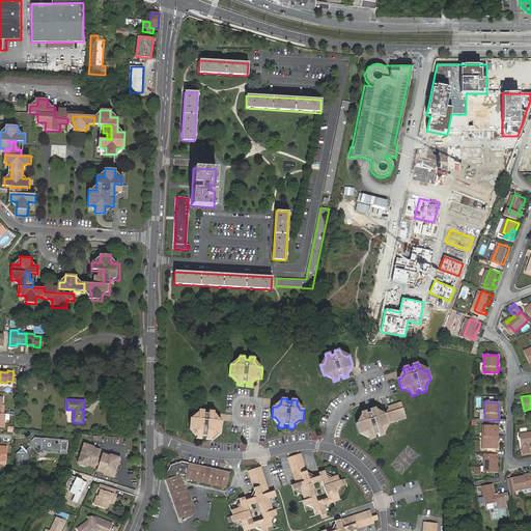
[(361,413),(361,416),(362,418),(359,423),(356,424),(360,435),(361,434),(363,434),(368,436),(369,439),(369,441),(374,439),(374,436),(378,435),(379,438),(385,436),(384,434),(383,431),(386,426),(389,425),(406,420),(400,403),(389,407),(391,413),(385,415),(384,415),(382,416),(376,413),(375,410),(375,409),(370,410),(371,413),(367,414),(366,412),(361,413)]
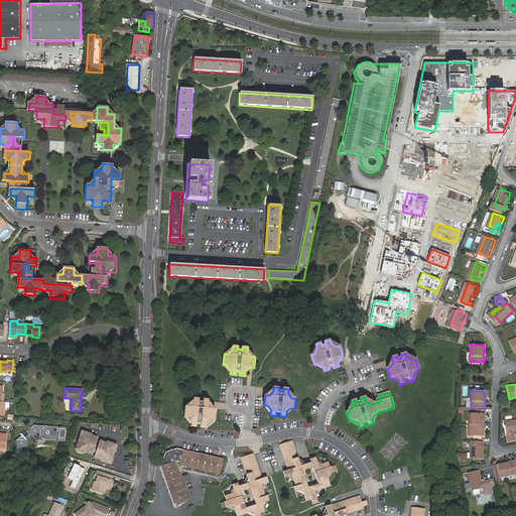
[(187,417),(191,421),(191,424),(190,426),(197,427),(197,423),(201,424),(201,427),(206,428),(206,425),(207,423),(209,420),(211,419),(213,419),(215,420),(216,409),(215,409),(213,409),(209,404),(209,402),(209,400),(204,399),(204,402),(199,402),(200,399),(194,398),(194,400),(194,402),(188,406),(186,406),(185,406),(184,416),(185,416),(187,417)]
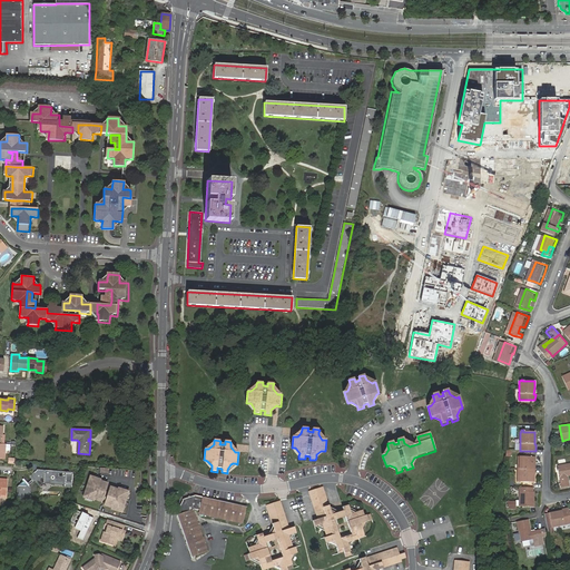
[(518,457),(518,469),(534,470),(534,463),(536,463),(536,457),(518,457)]
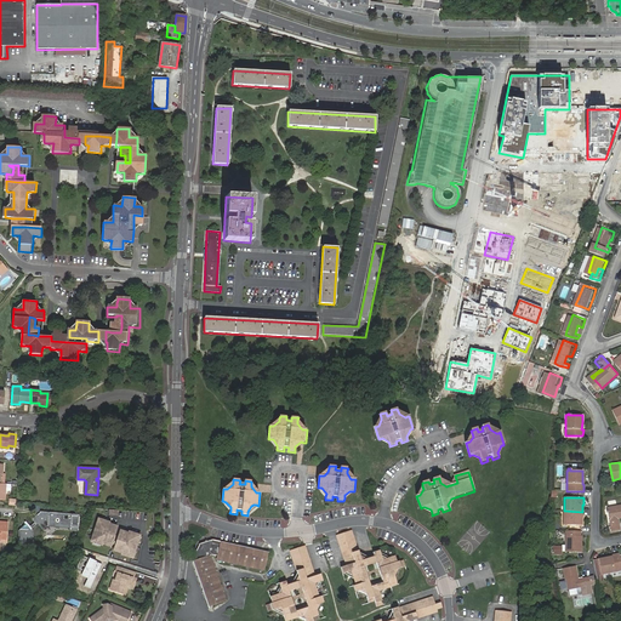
[(609,514),(620,512),(620,505),(608,507),(609,511),(608,511),(608,513),(609,513),(609,514)]
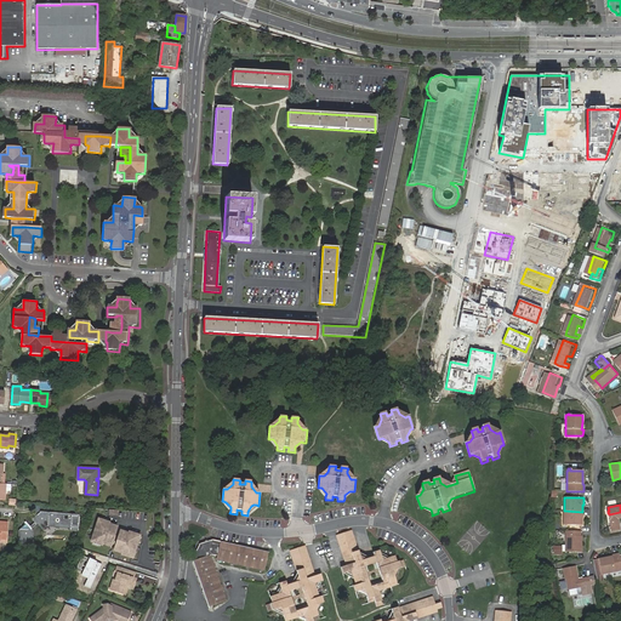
[(564,524),(582,524),(584,518),(581,518),(582,512),(564,511),(564,524)]
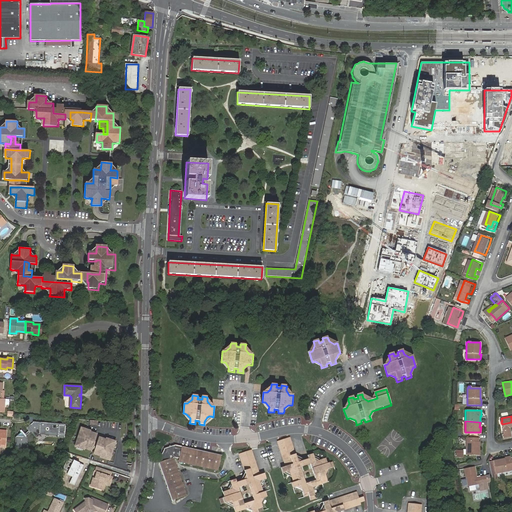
[(511,422),(502,425),(505,438),(511,437),(510,428),(511,427),(511,422)]
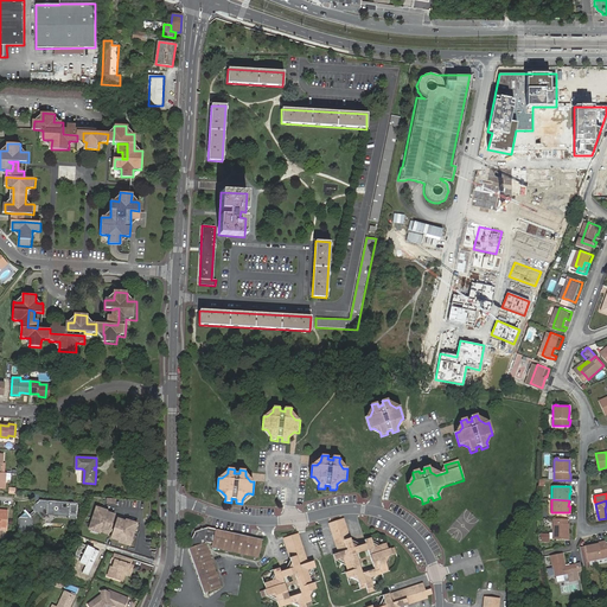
[(39,502),(32,508),(34,511),(31,515),(27,511),(20,517),(19,531),(31,532),(32,517),(38,512),(43,518),(48,513),(70,516),(70,517),(77,518),(78,505),(39,502)]
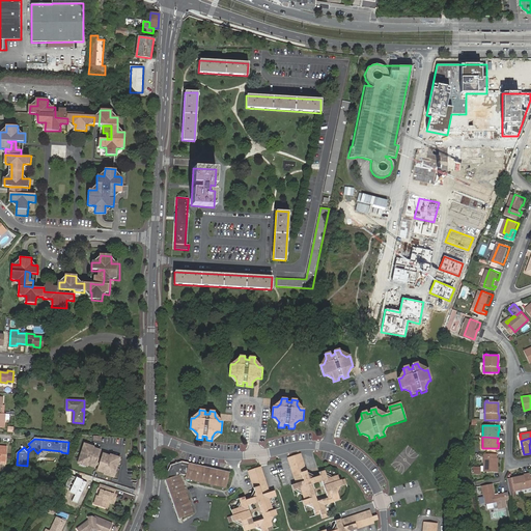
[(83,443),(77,464),(87,467),(87,465),(94,468),(100,450),(92,447),(93,446),(83,443)]
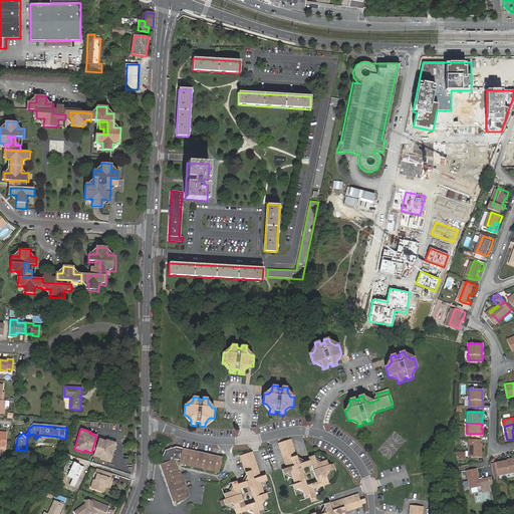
[(100,439),(95,456),(101,458),(101,459),(111,462),(117,443),(107,440),(107,441),(100,439)]
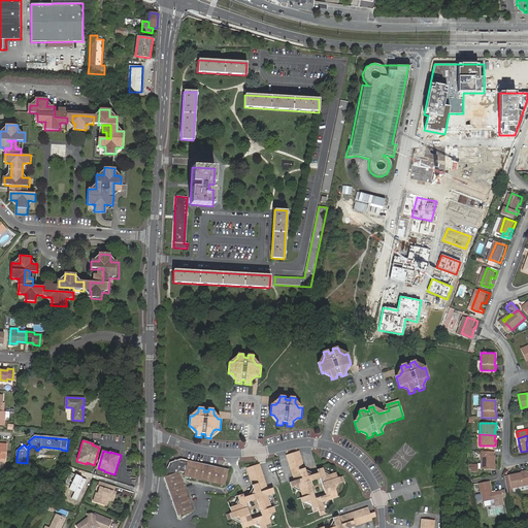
[(318,471),(306,475),(298,451),(286,455),(294,481),(289,482),(291,487),(292,487),(294,486),(300,490),(300,492),(302,496),(300,497),(302,502),(303,502),(304,501),(311,505),(312,507),(314,512),(319,510),(320,516),(325,514),(323,507),(323,505),(325,500),(327,500),(332,498),(337,496),(335,491),(334,488),(337,483),(339,482),(343,481),(342,475),(337,477),(335,471),(331,473),(329,474),(324,471),(323,469),(322,466),(317,468),(318,471)]
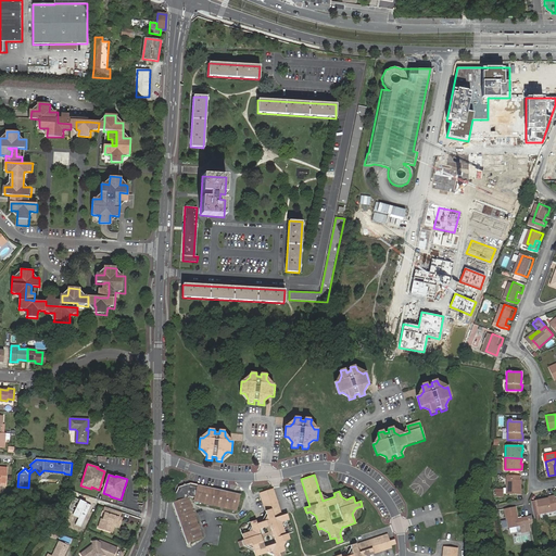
[(521,476),(507,476),(506,494),(521,494),(522,487),(520,487),(520,480),(521,476)]
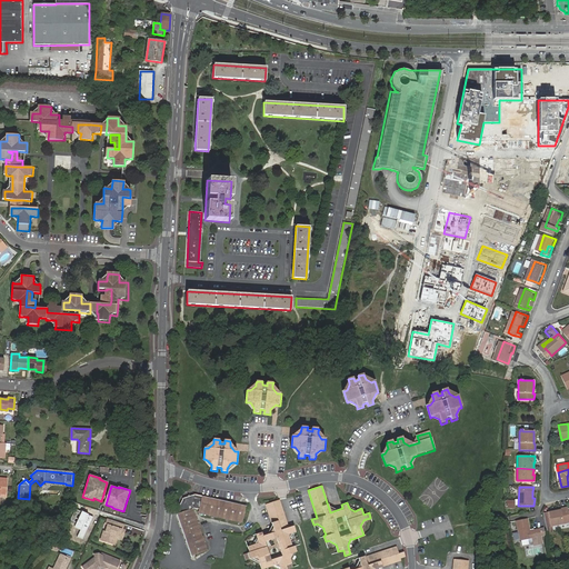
[(196,497),(242,509),(243,507),(197,495),(196,497)]
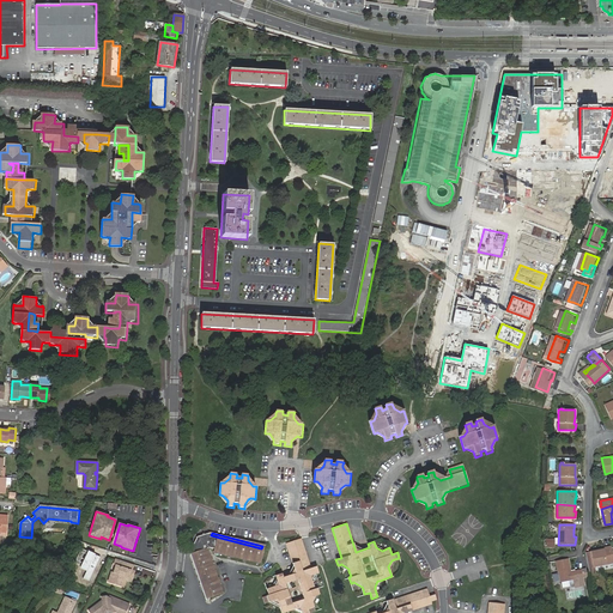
[(194,553),(208,548),(211,547),(216,548),(216,552),(258,563),(261,548),(211,535),(200,539),(194,552),(194,553)]
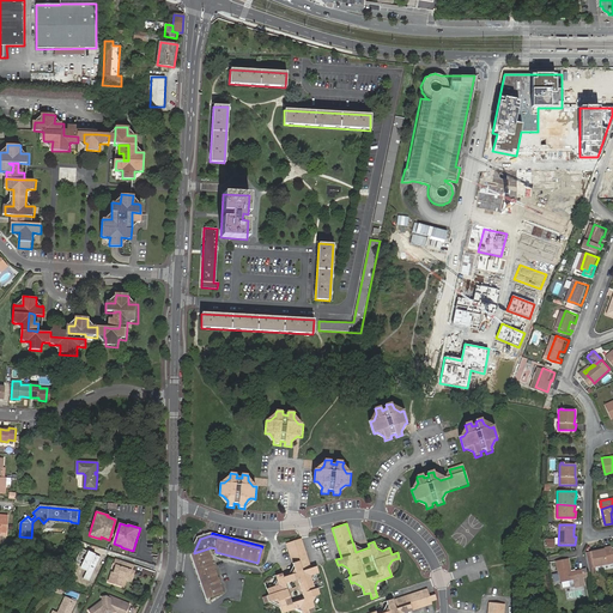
[(190,553),(194,552),(200,539),(199,536),(190,553)]
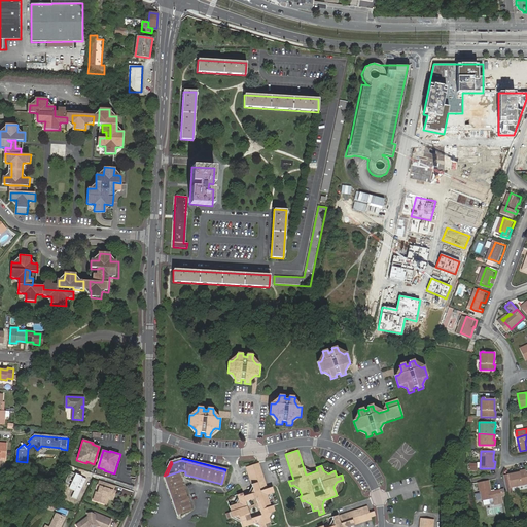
[(273,492),(271,487),(268,488),(258,463),(245,467),(251,484),(252,486),(254,493),(247,495),(243,496),(242,493),(237,495),(238,497),(238,499),(236,504),(234,505),(230,506),(231,512),(225,514),(227,519),(232,518),(234,517),(239,519),(240,522),(241,526),(243,526),(247,526),(252,524),(254,523),(259,526),(267,526),(271,526),(270,521),(269,518),(271,513),(273,512),(274,512),(272,505),(271,506),(269,501),(268,499),(270,493),(272,492),(273,492)]
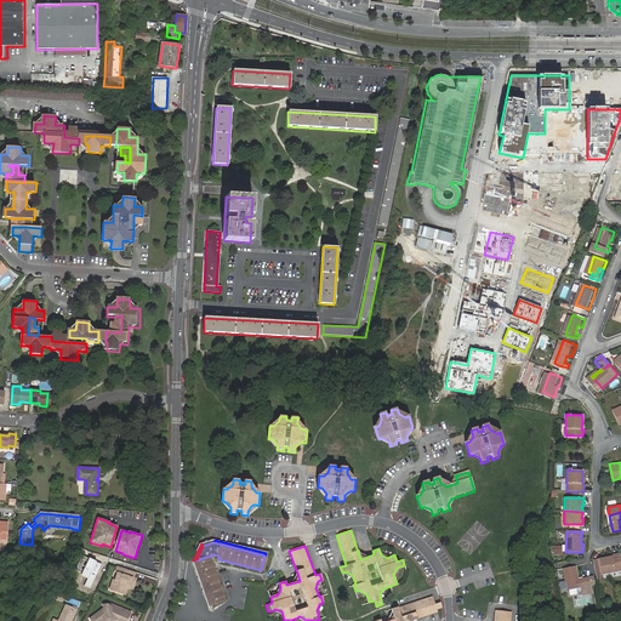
[(620,570),(620,562),(619,553),(611,554),(611,557),(605,558),(599,559),(602,574),(620,570)]
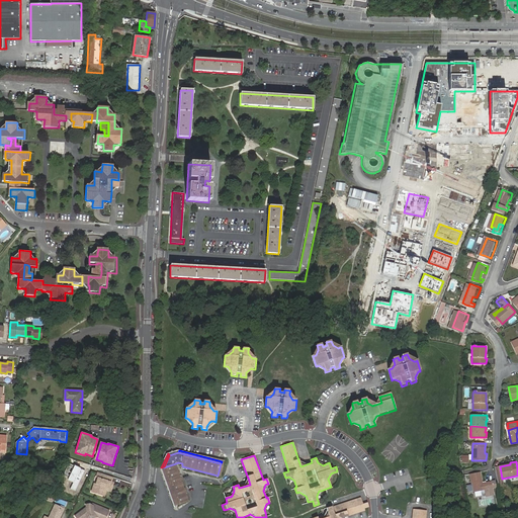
[(189,501),(176,463),(164,467),(177,505),(189,501)]
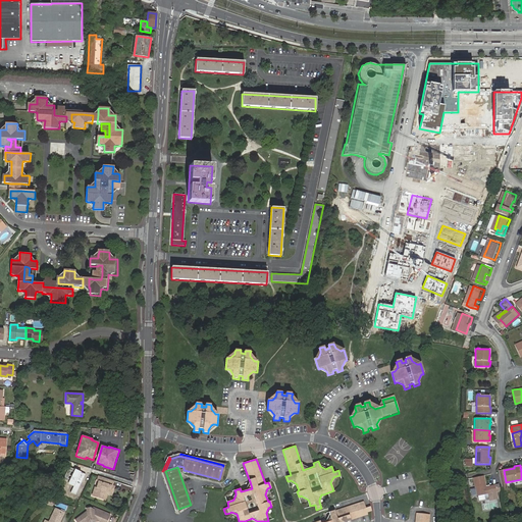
[(86,473),(74,469),(68,484),(73,486),(70,493),(76,496),(86,473)]
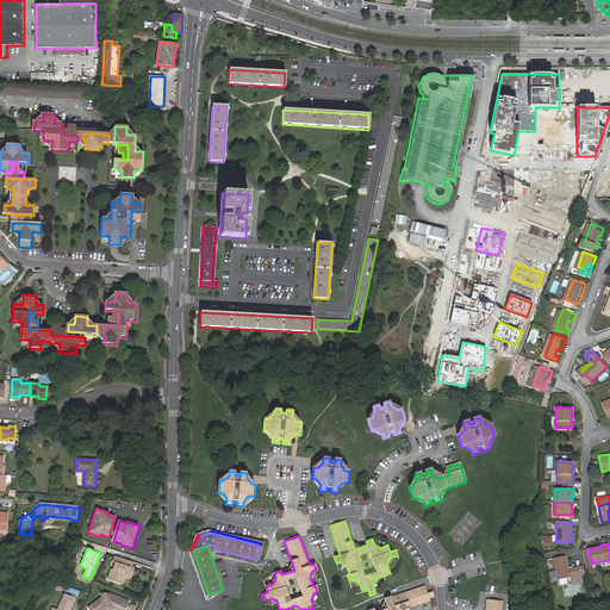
[(209,595),(193,551),(193,549),(190,551),(206,597),(210,596),(209,595)]
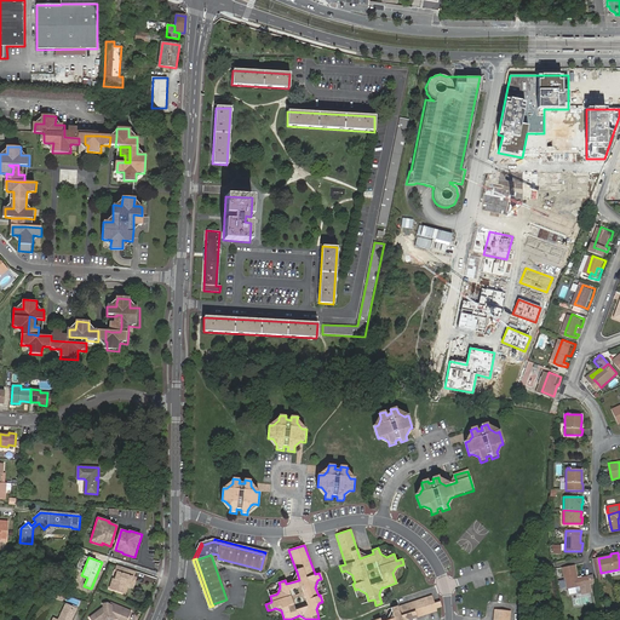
[(601,573),(598,558),(592,558),(596,579),(602,578),(601,573)]
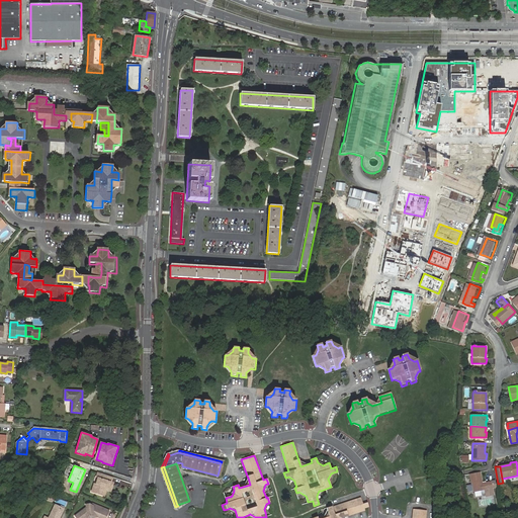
[(112,478),(97,472),(95,478),(97,479),(95,485),(94,484),(91,492),(102,496),(104,488),(110,490),(112,484),(110,483),(112,478)]
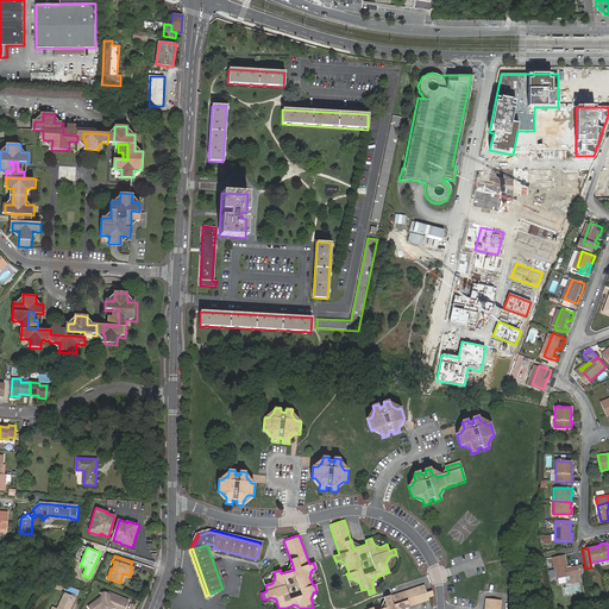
[(566,556),(553,558),(558,578),(569,576),(581,573),(579,565),(569,567),(566,556)]
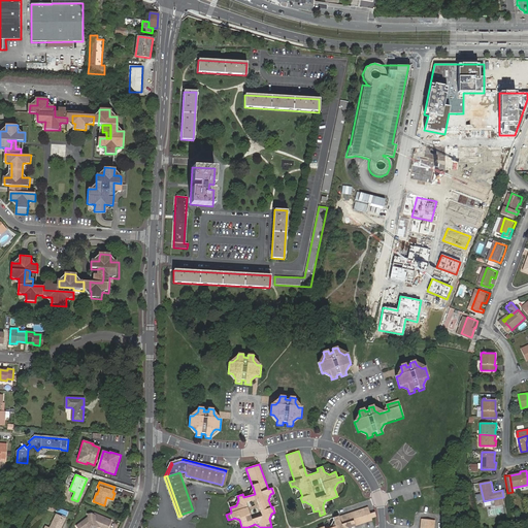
[(106,497),(104,505),(108,506),(110,500),(112,501),(112,499),(106,497)]
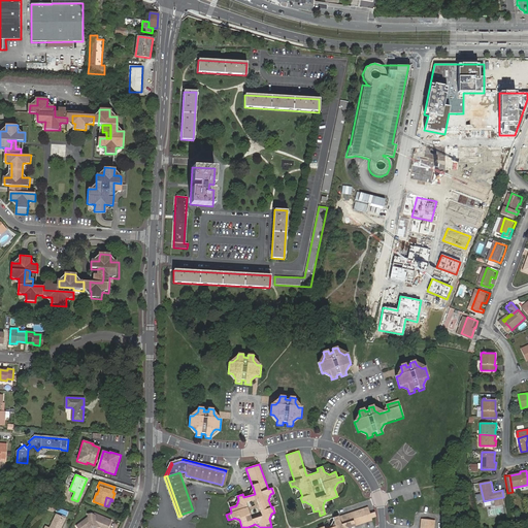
[(503,497),(493,499),(494,505),(504,503),(503,497)]
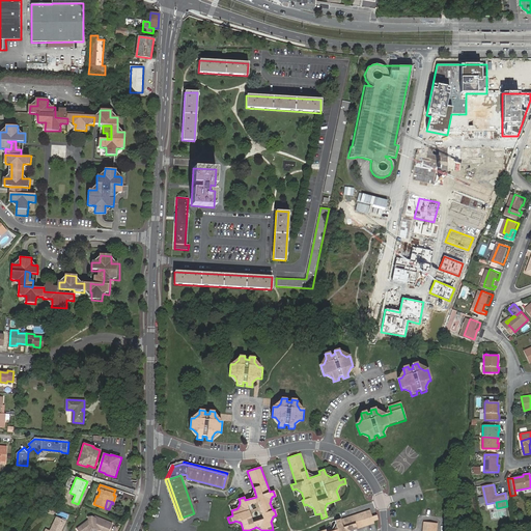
[(370,516),(368,509),(341,519),(343,526),(341,527),(339,519),(334,521),(334,522),(335,524),(333,530),(330,530),(327,530),(325,530),(325,528),(318,530),(352,530),(353,529),(355,529),(356,528),(373,523),(372,520),(376,519),(375,514),(370,516)]
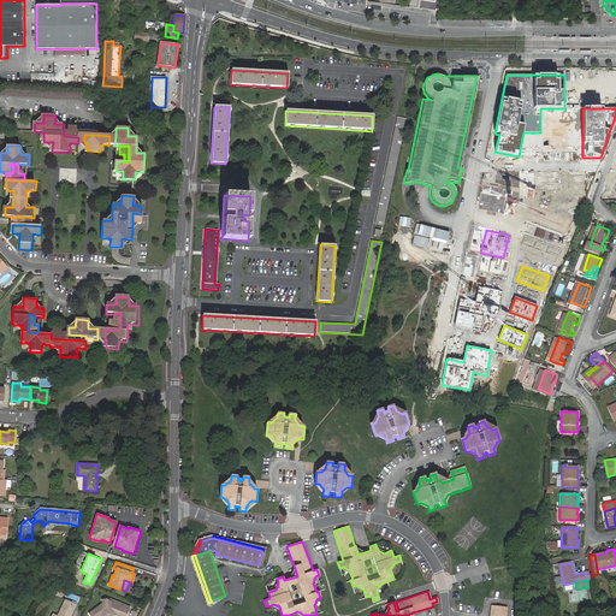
[(70,606),(71,602),(66,599),(59,615),(53,614),(52,615),(72,615),(76,609),(70,606)]
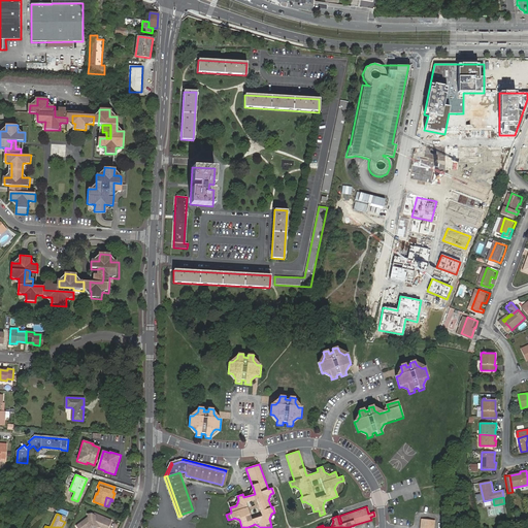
[(81,527),(85,526),(86,527),(88,527),(91,526),(97,526),(102,527),(109,527),(113,521),(96,514),(89,515),(90,521),(88,521),(87,519),(77,526),(78,527),(81,527)]
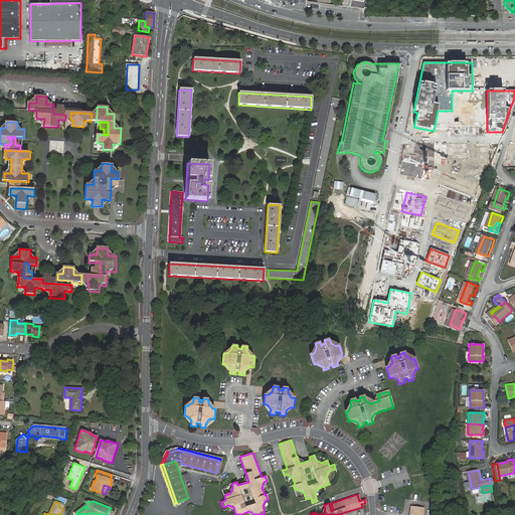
[(421,514),(422,508),(408,506),(407,514),(421,514)]
